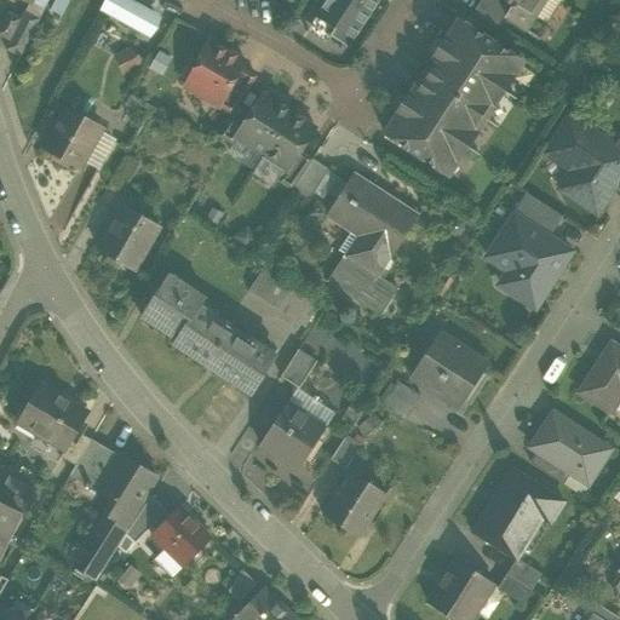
[(101,0),(96,13),(153,35),(162,11),(132,0),(101,0)]
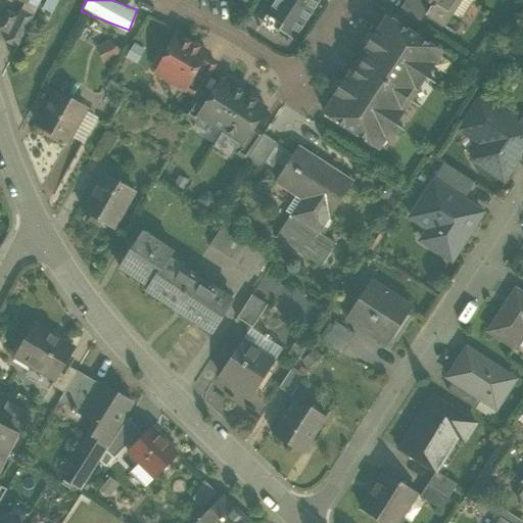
[(275,0),(266,15),(281,26),(278,31),(293,41),(320,0),(275,0)]
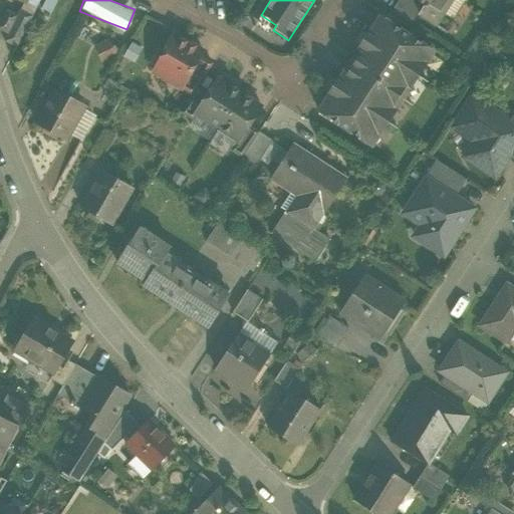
[(426,4),(419,0),(398,0),(398,1),(419,14),(426,4)]
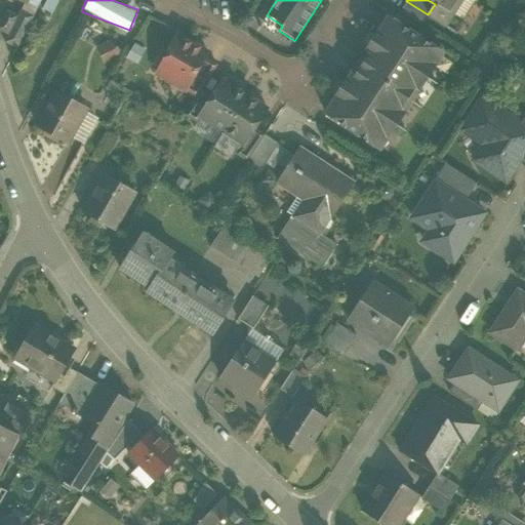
[(460,0),(428,0),(435,4),(428,14),(444,25),(460,0)]
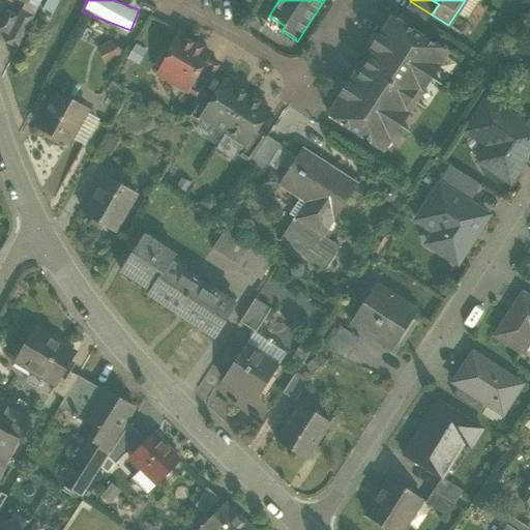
[(432,15),(410,1),(404,11),(424,25),(432,15)]
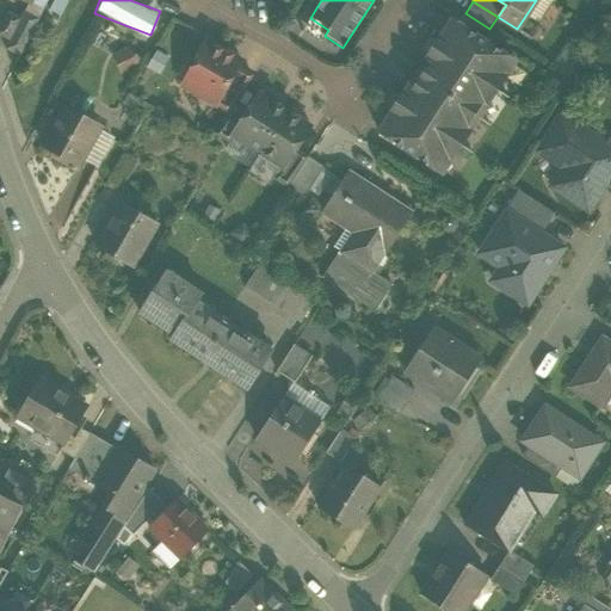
[(320,43),(325,36),(328,30),(310,18),(302,31),(320,43)]
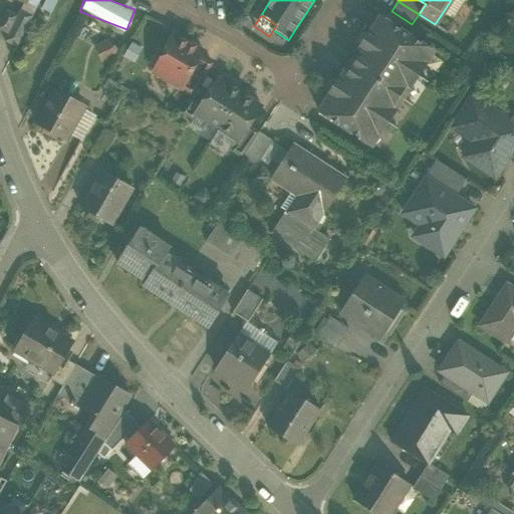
[(434,53),(379,17),(367,36),(365,35),(359,45),(360,46),(337,82),(335,81),(328,92),(330,93),(318,111),(371,147),(373,145),(372,145),(379,134),(379,135),(381,133),(380,132),(393,112),(394,113),(395,111),(395,110),(401,100),(402,101),(404,98),(403,97),(410,87),(410,88),(412,86),(411,85),(423,66),(424,67),(426,65),(425,64),(431,54),(432,55),(434,53)]
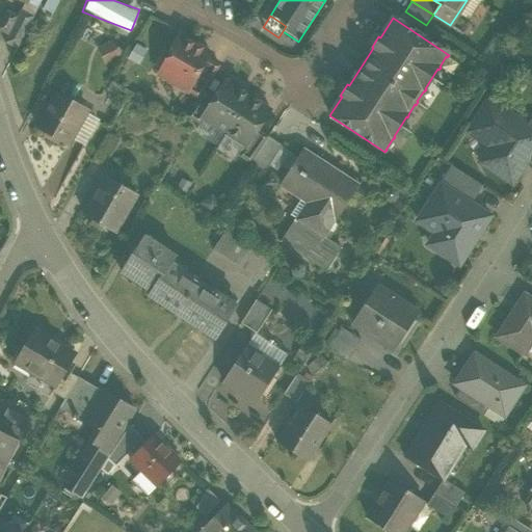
[(26,30),(15,24),(4,43),(17,49),(26,30)]
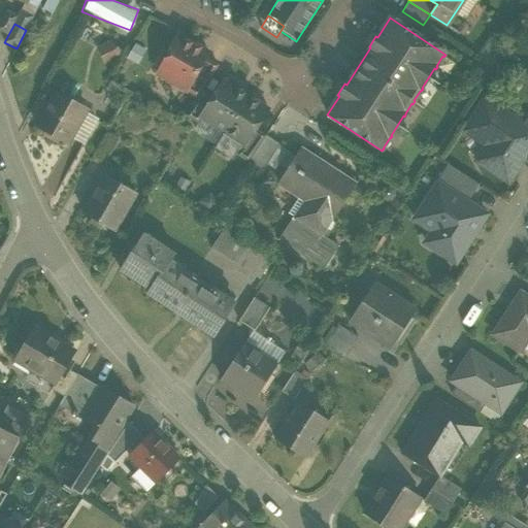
[(208,54),(178,36),(157,74),(187,91),(205,59),(208,54)]
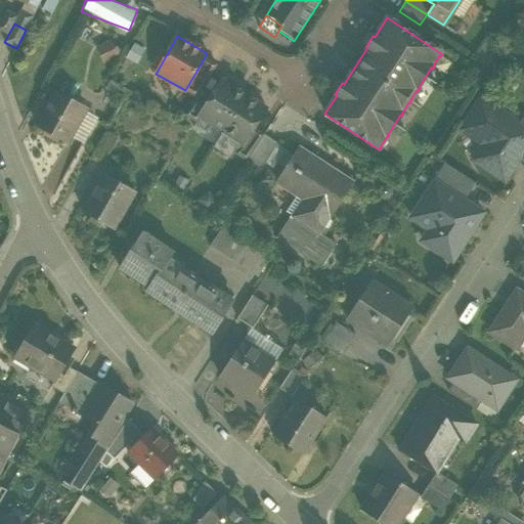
[(96,47),(104,64),(121,57),(112,40),(96,47)]
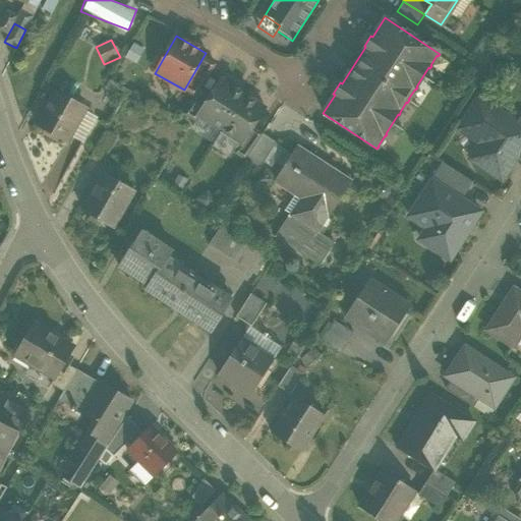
[(203,58),(184,90),(195,96),(199,91),(215,65),(203,58)]
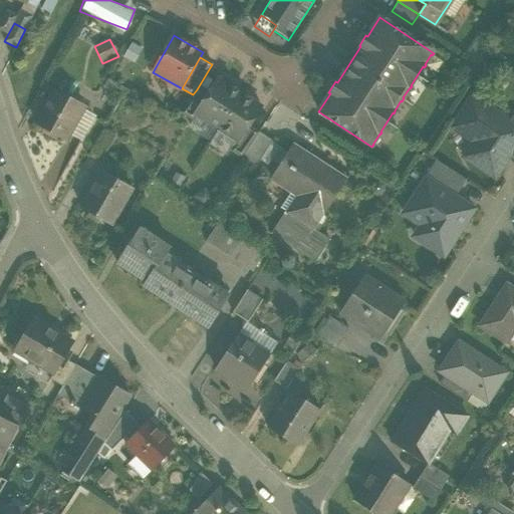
[(222,78),(217,79),(207,95),(195,113),(195,114),(218,130),(241,94),(230,86),(229,82),(222,78)]
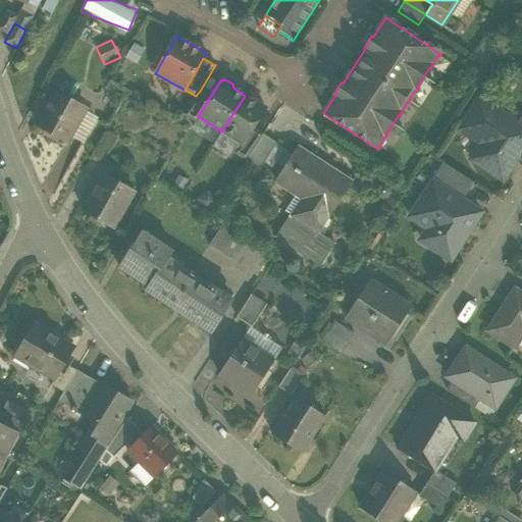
[(196,96),(184,114),(195,121),(198,116),(198,115),(210,97),(200,91),(196,96)]
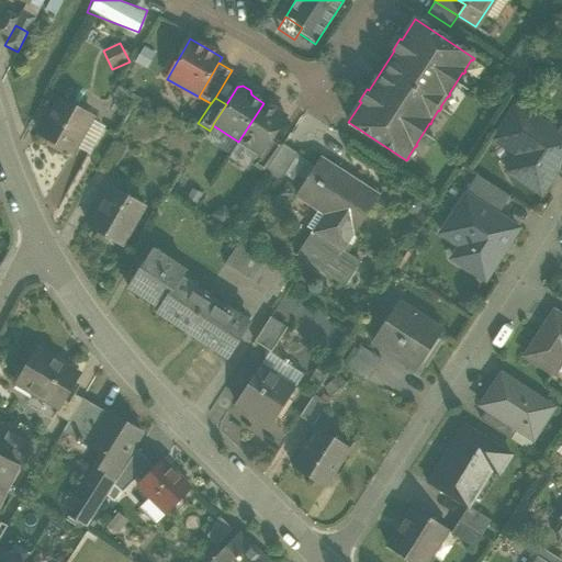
[(92,116),(59,99),(40,135),(71,153),(76,145),(90,120),(92,116)]
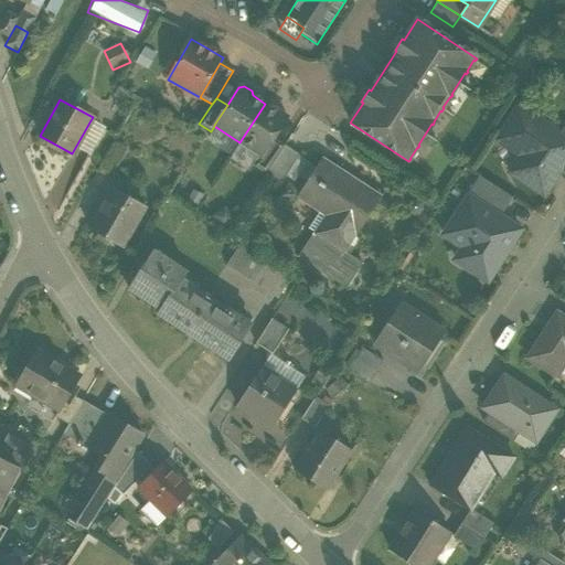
[(240,142),(238,144),(247,150),(248,155),(258,160),(258,161),(273,140),(287,118),(265,104),(240,142)]
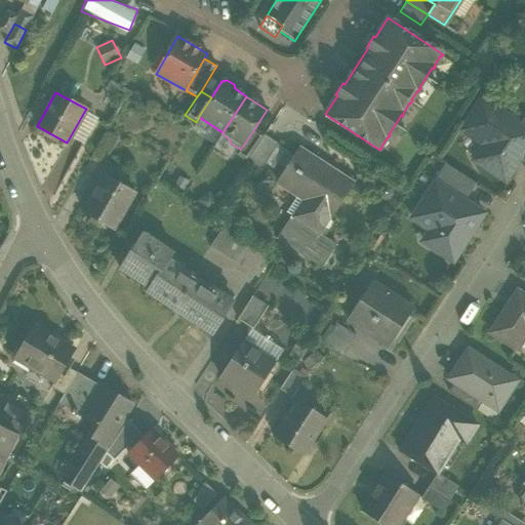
[(482,165),(505,180),(520,157),(516,155),(521,148),(524,150),(524,149),(524,127),(482,101),(462,131),(487,147),(489,155),(482,165)]
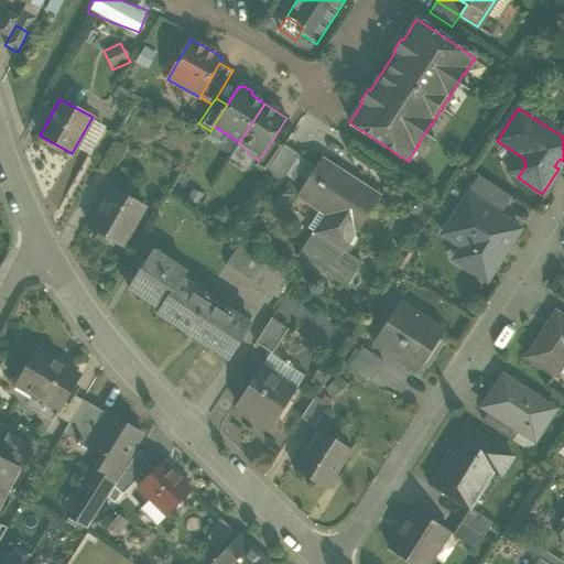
[(90,120),(76,145),(90,153),(104,129),(90,120)]
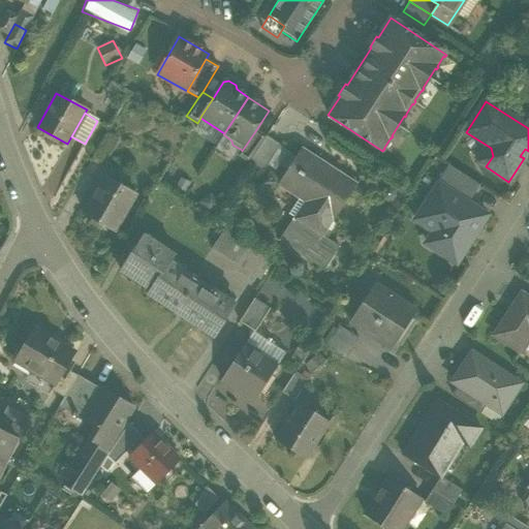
[(266,137),(255,131),(242,151),(242,150),(239,155),(250,162),(266,137)]
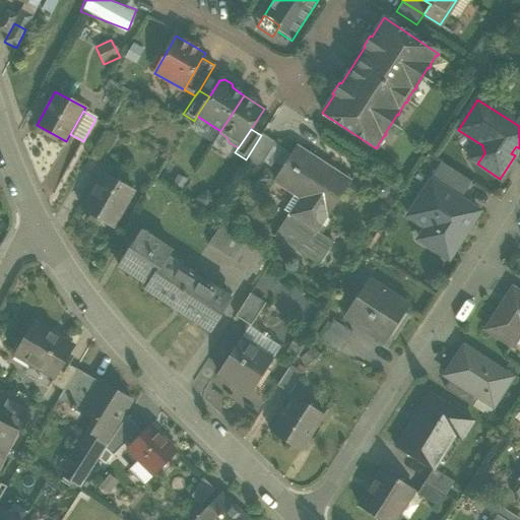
[(105,131),(89,157),(100,164),(116,137),(105,131)]
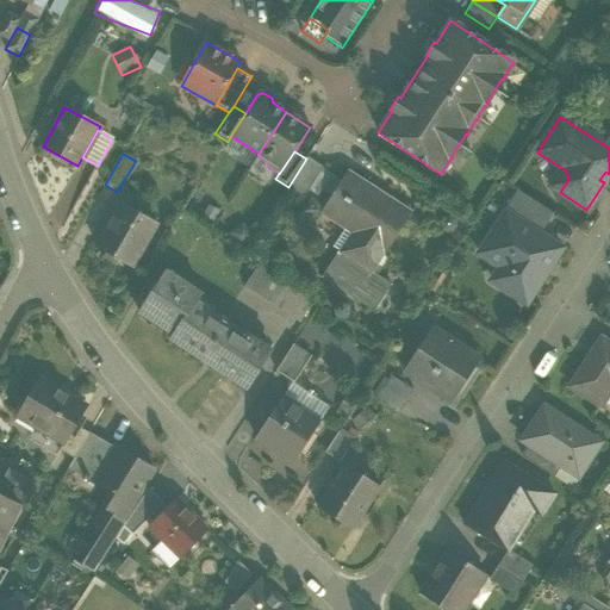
[(323,167),(307,157),(306,159),(288,187),(304,197),(323,167)]
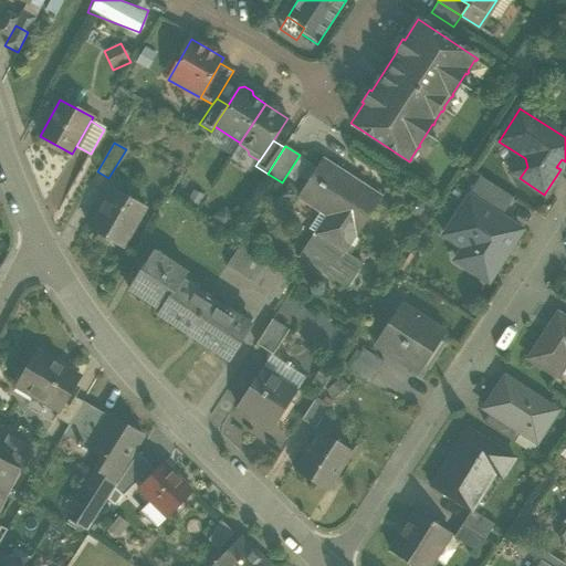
[(380,198),(322,160),(300,196),(328,215),(317,232),(325,238),(324,239),(345,252),(380,198)]
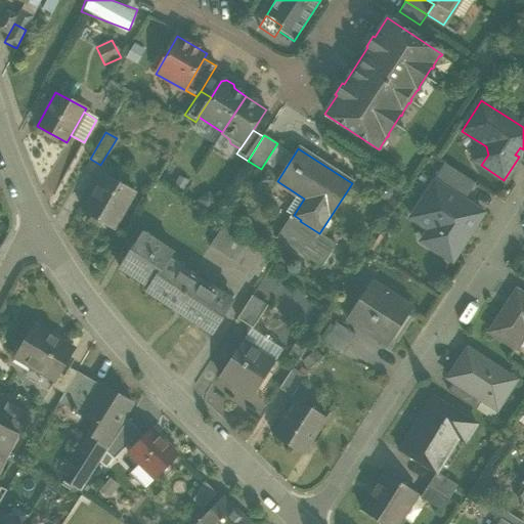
[(435,183),(465,203),(475,185),(445,166),(435,183)]
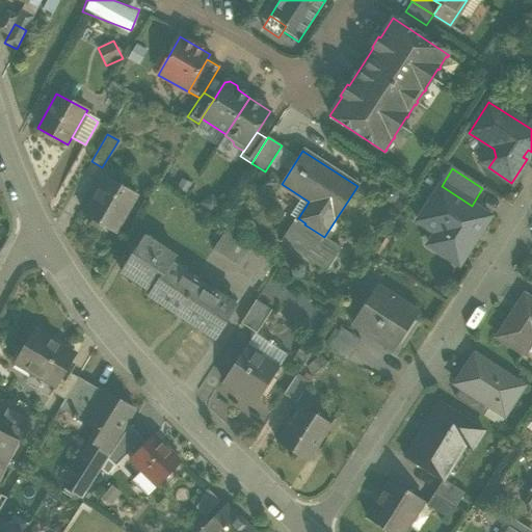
[(135,195),(102,176),(95,188),(99,190),(84,215),(113,233),(135,195)]
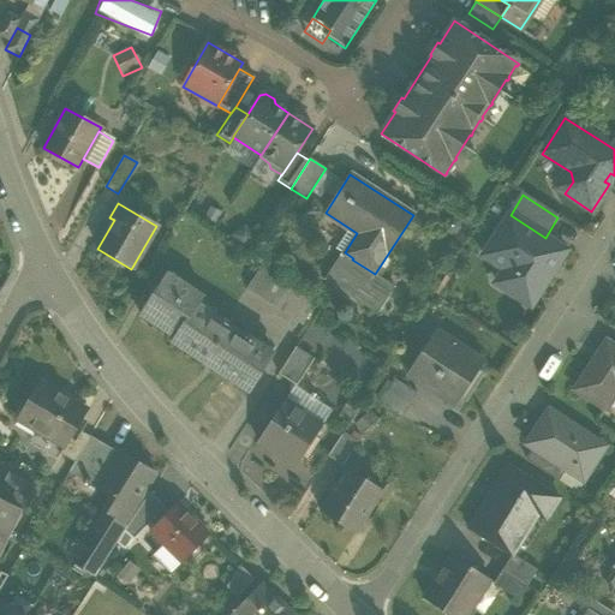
[(545,238),(511,215),(483,256),(515,278),(507,291),(530,306),(566,251),(545,238)]
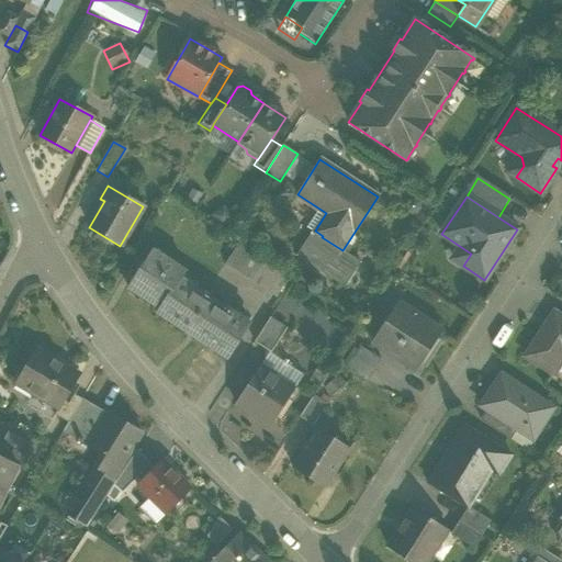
[(266,258),(240,242),(225,263),(251,280),(266,258)]
